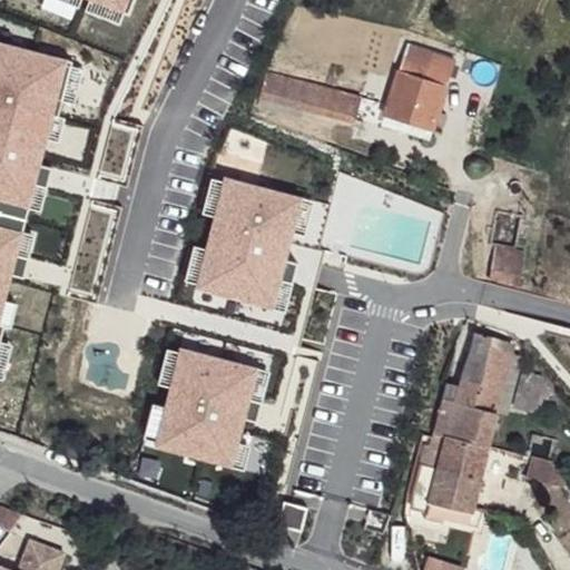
[(124,11),(92,0),(89,0),(86,10),(118,23),(124,11)]
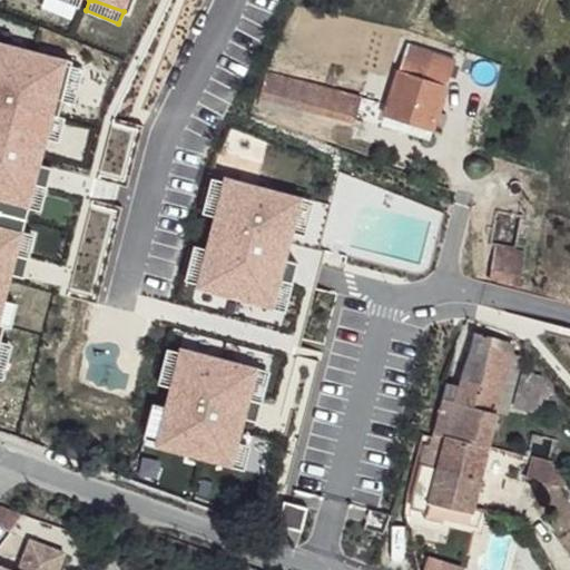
[(92,0),(124,11),(127,0),(92,0)]
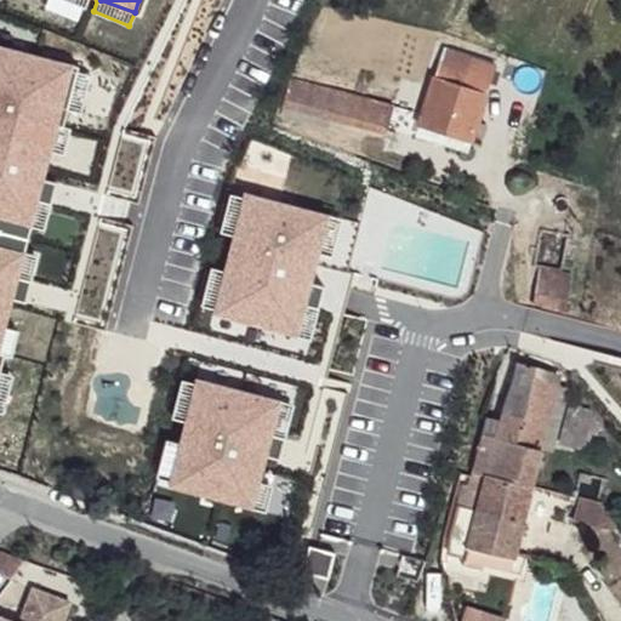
[(74,66),(0,46),(0,348),(6,328),(13,298),(26,302),(32,280),(18,277),(24,252),(32,224),(38,200),(51,204),(57,182),(45,178),(52,151),(60,125),(63,108),(73,70),(74,66)]
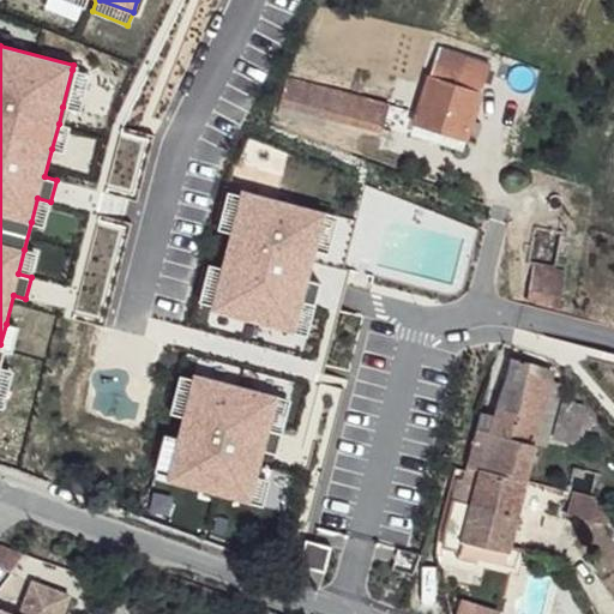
[(485,61),(440,47),(416,113),(462,132),(485,61)]
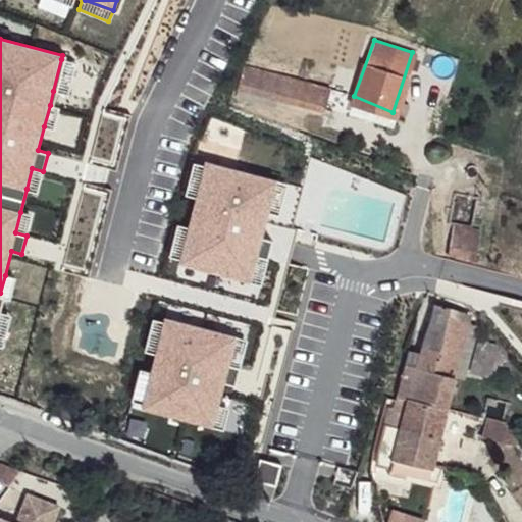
[(75,62),(61,59),(53,91),(67,95),(75,62)]
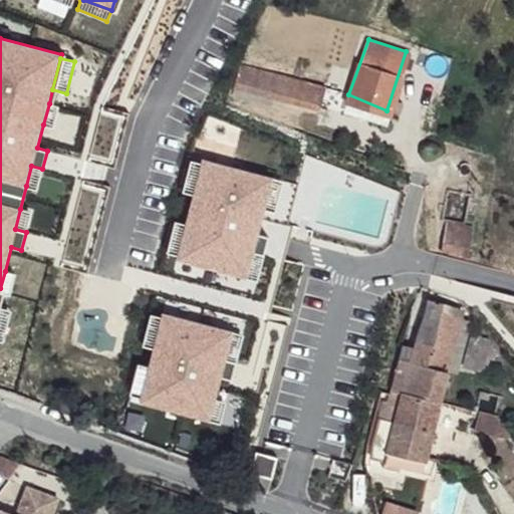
[(239,71),(236,98),(338,110),(341,83),(239,71)]
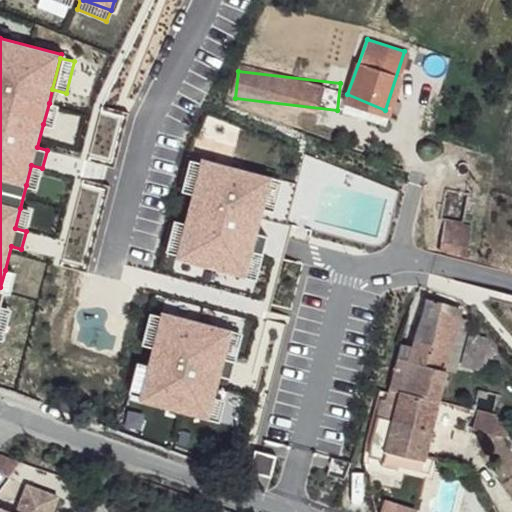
[(58,105),(49,103),(43,124),(52,126),(58,105)]
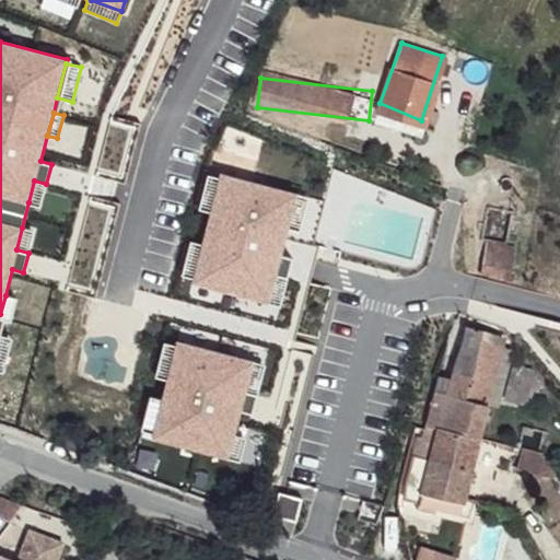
[(296,194),(221,174),(220,178),(211,212),(202,244),(194,278),(193,282),(268,302),(276,275),(287,278),(292,257),(281,255),(288,228),(296,194)]
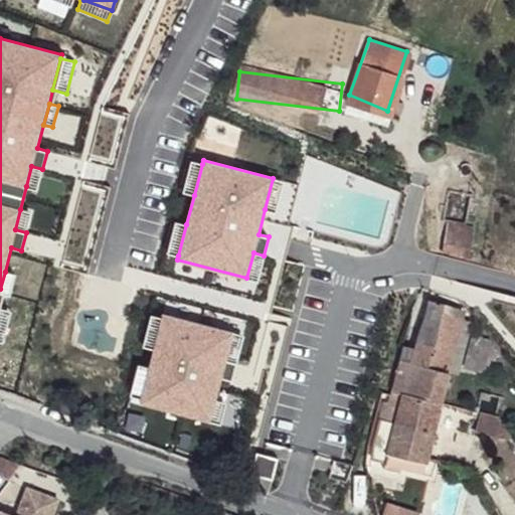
[(202,164),(191,161),(183,192),(194,195),(202,164)]
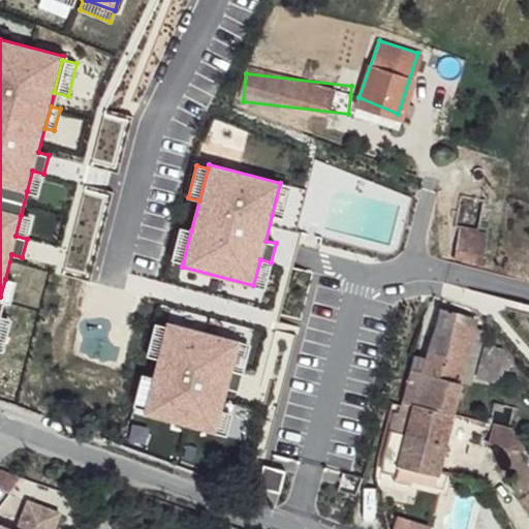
[(27,191),(38,194),(43,174),(32,170),(27,191)]
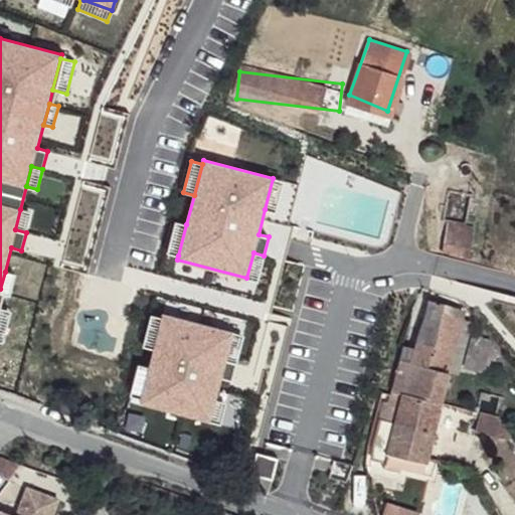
[(284,180),(273,178),(265,209),(276,211),(284,180)]
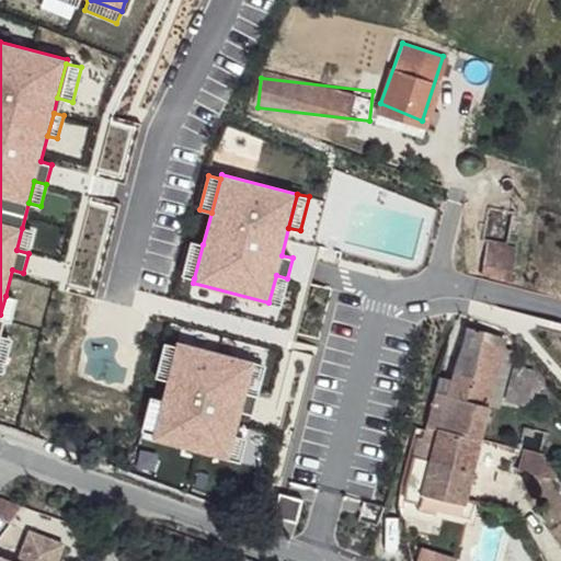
[(96,299),(121,204),(91,196),(67,292),(96,299)]
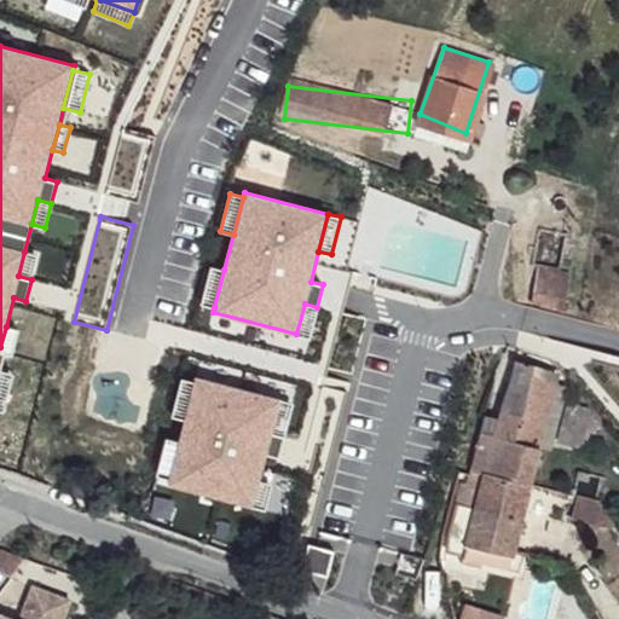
[(18,276),(32,279),(38,255),(24,252),(18,276)]
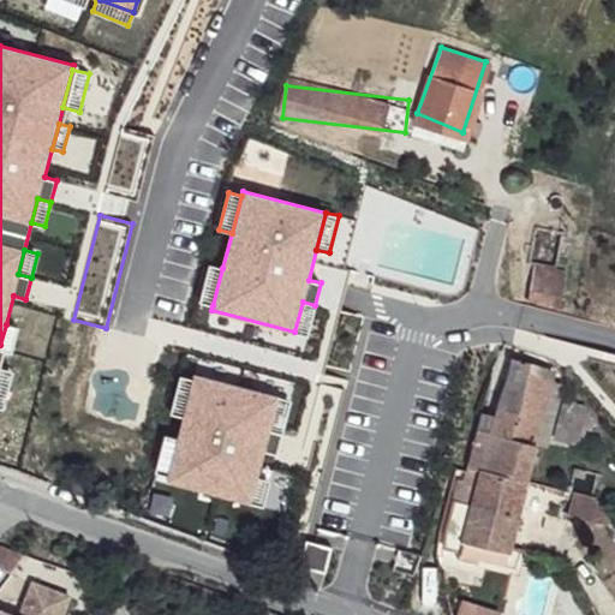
[(559,262),(537,260),(531,290),(556,294),(559,262)]
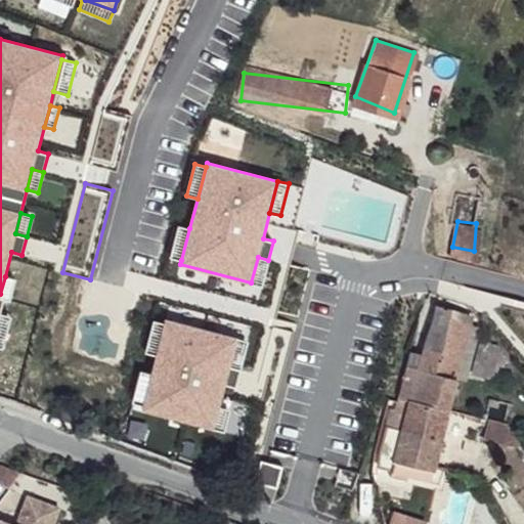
[(189,228),(179,225),(170,257),(181,260),(189,228)]
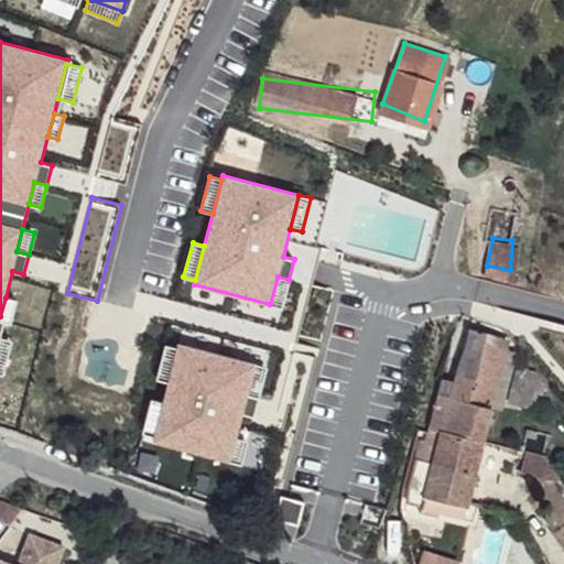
[(289,280),(278,277),(270,304),(282,307),(289,280)]
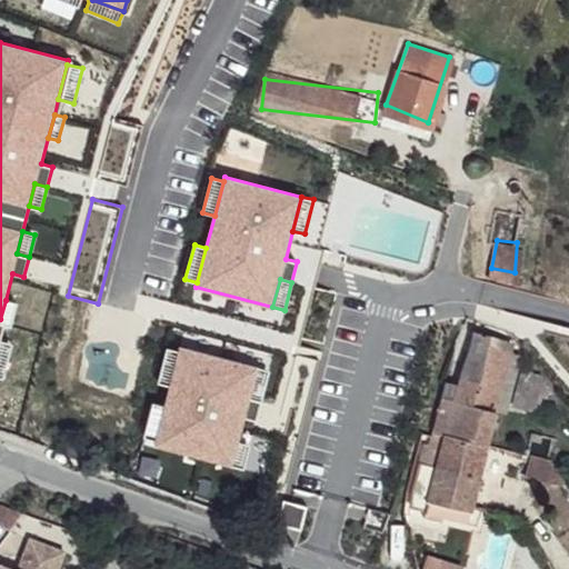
[(17,302),(6,300),(0,319),(0,322),(10,326),(17,302)]
